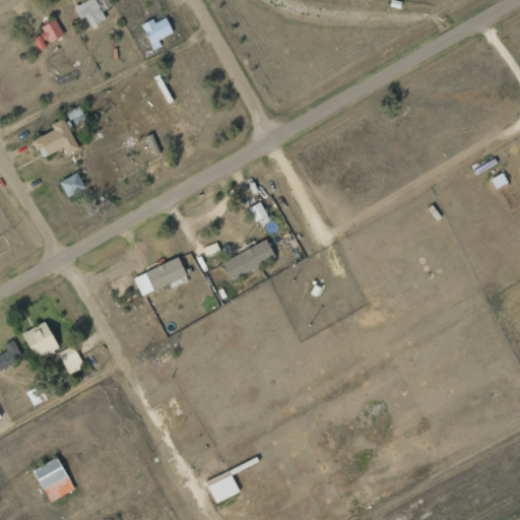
[(85,16),(88,25),(104,20),(95,0),(86,0),(73,5),(77,19),(85,16)]
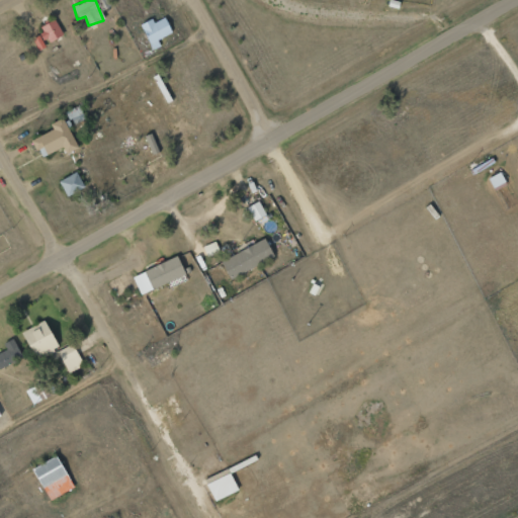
[(172,32),(165,17),(154,22),(152,18),(140,24),(152,50),(160,46),(158,39),(172,32)]
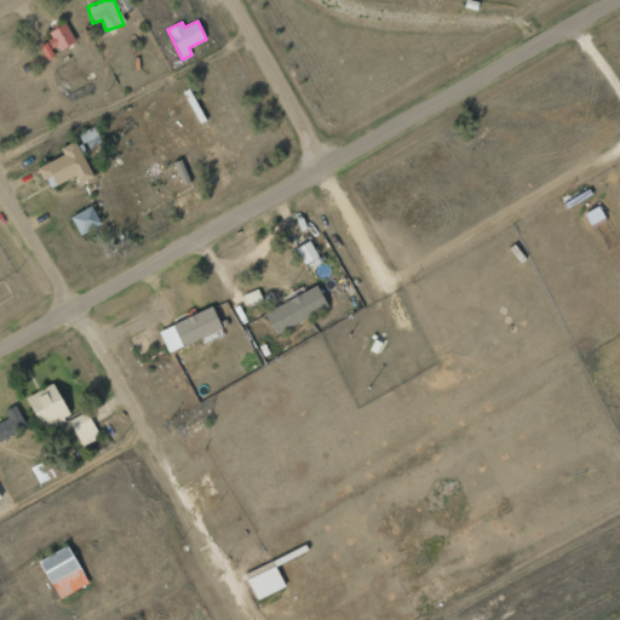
[(45,58),(75,44),(65,23),(47,32),(51,40),(39,45),(45,58)]
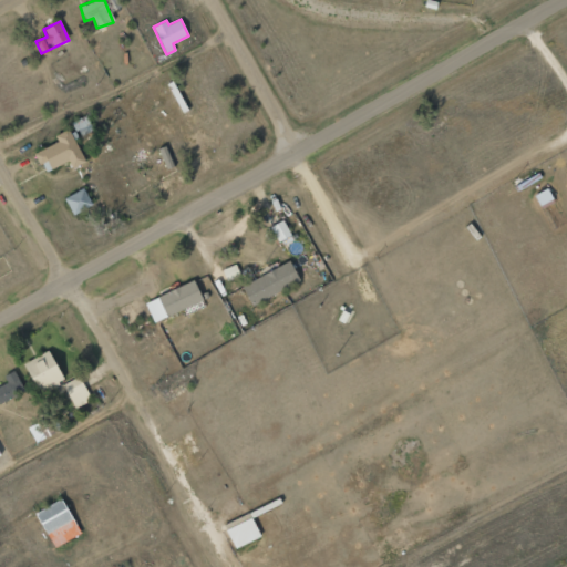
[(58,141),(34,152),(44,172),(68,161),(71,167),(84,161),(69,127),(54,134),(58,141)]
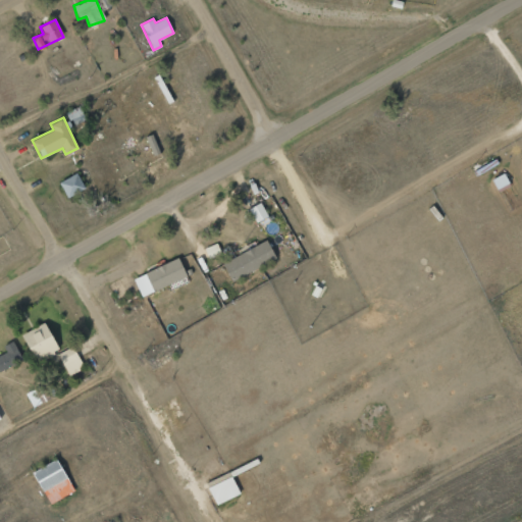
[(146,136),(155,157),(161,155),(153,133),(146,136)]
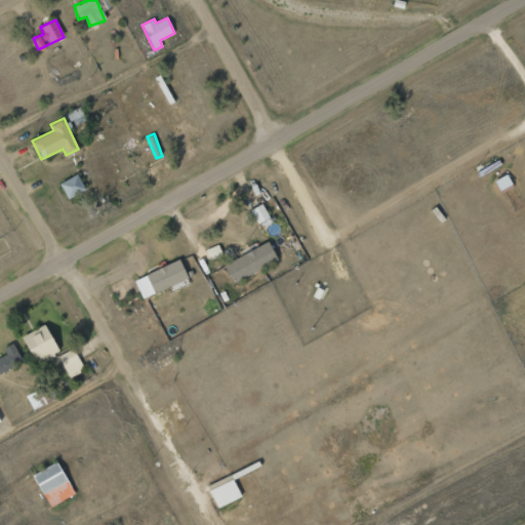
[(58,183),(67,198),(85,189),(77,173),(58,183)]
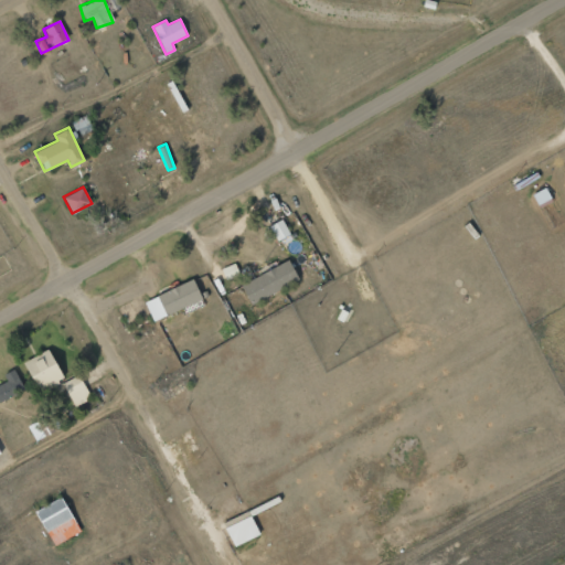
[(268,224),(277,240),(289,234),(281,217),(268,224)]
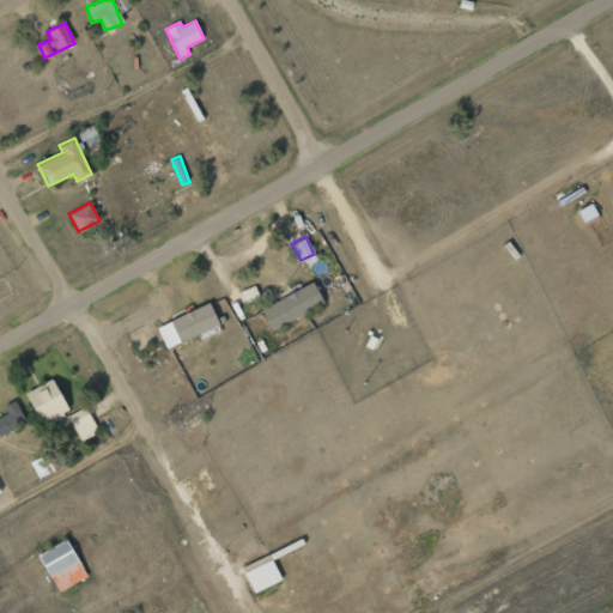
[(323,304),(313,283),(261,307),(271,328),(323,304)]
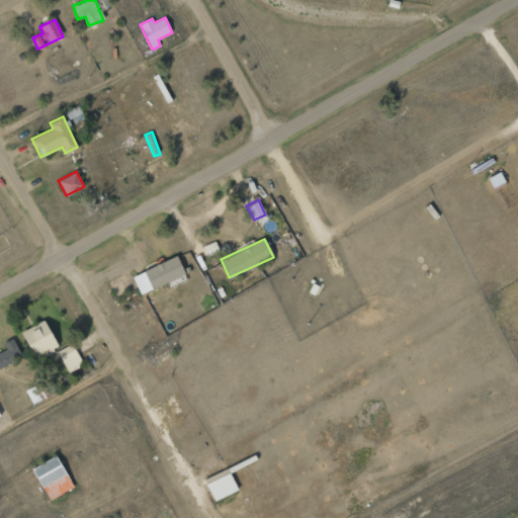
[(185,273),(177,255),(132,275),(141,294),(185,273)]
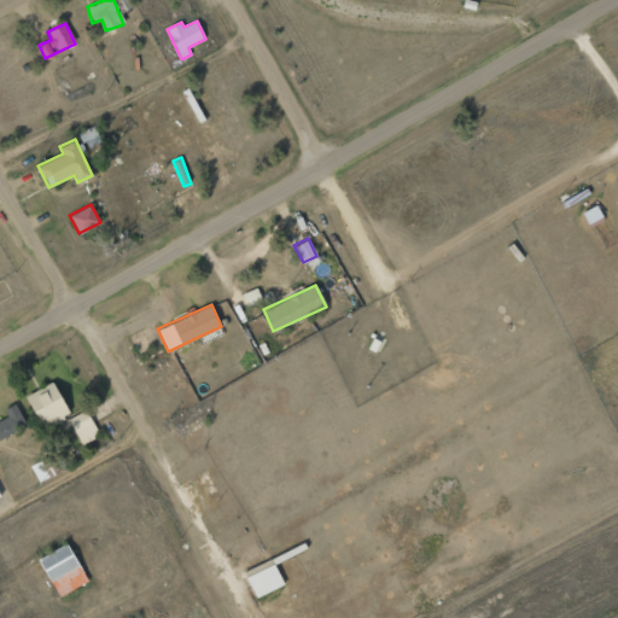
[(25,394),(41,427),(69,415),(54,382),(25,394)]
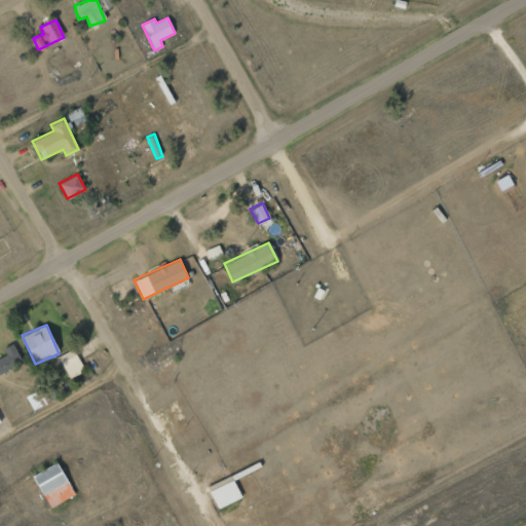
[(0,357),(0,373),(23,361),(12,343),(2,348),(6,354),(0,357)]
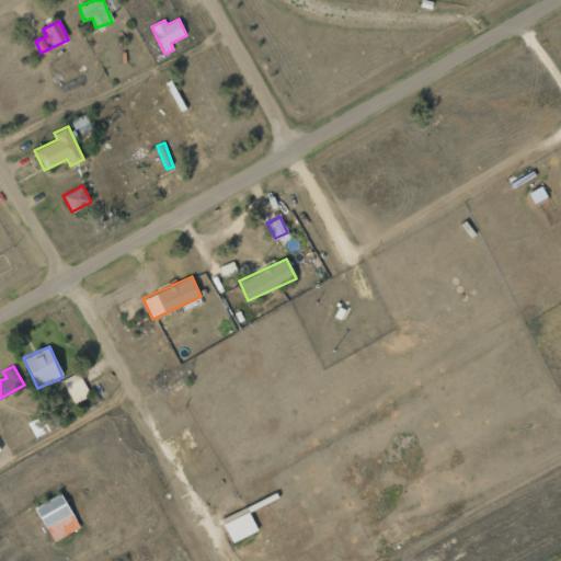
[(63,379),(72,402),(89,396),(79,371),(63,379)]
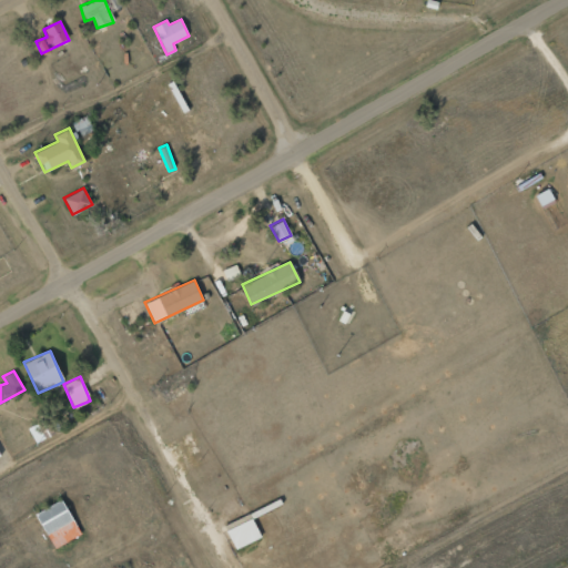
[(34,443),(50,436),(47,427),(49,426),(46,418),(28,427),(34,443)]
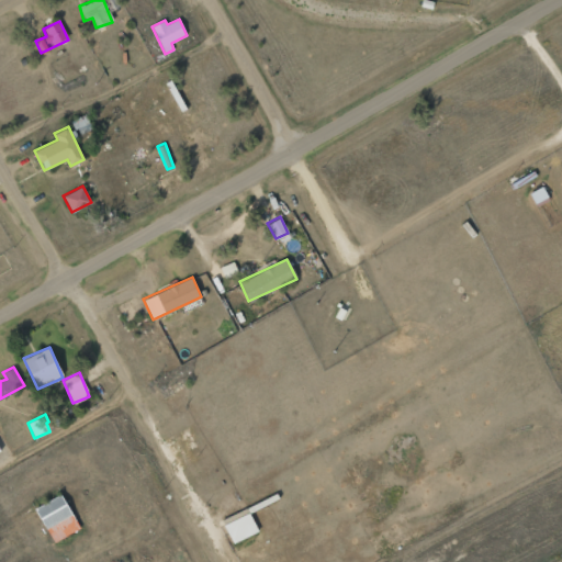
[(54,542),(80,528),(59,493),(34,508),(54,542)]
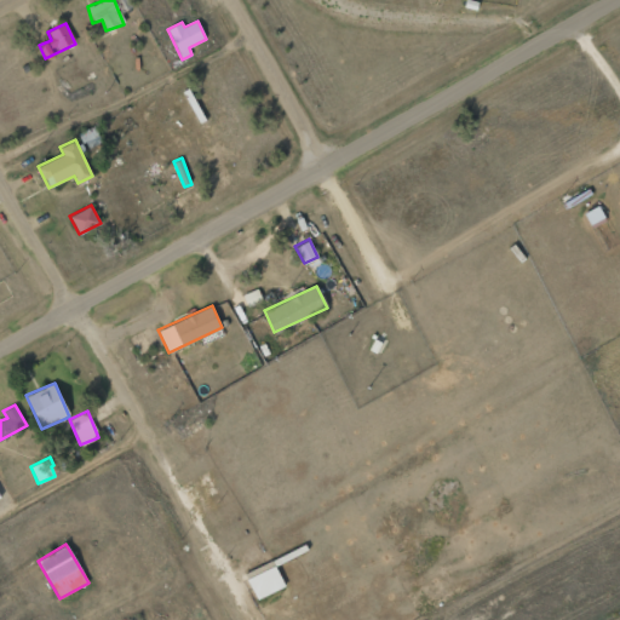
[(257,600),(285,586),(271,560),(244,573),(257,600)]
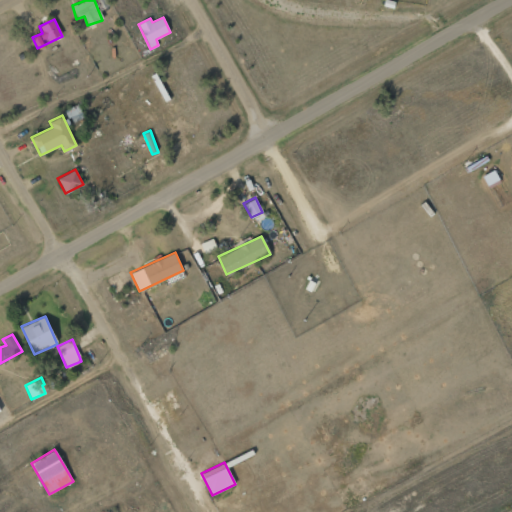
All buildings are outlined.
